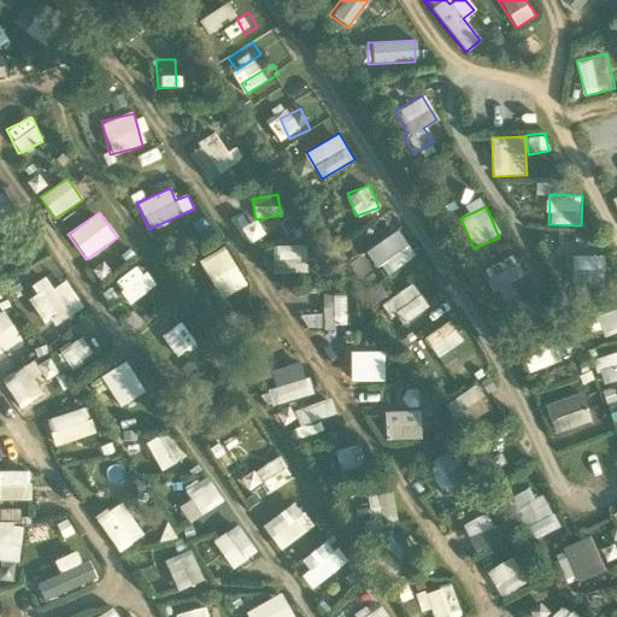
[(256,221),(244,228),(251,242),(264,235),(256,221)]
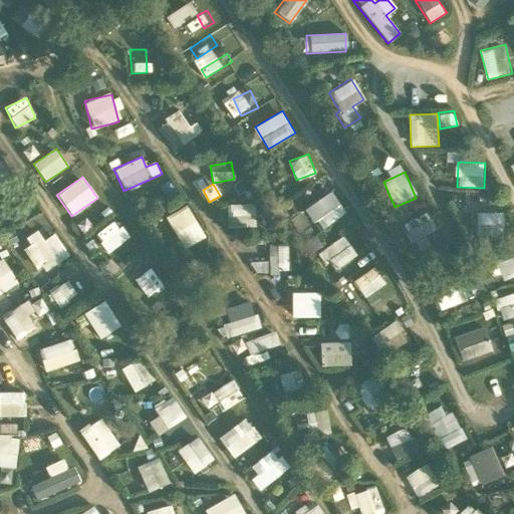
[(322,230),(346,212),(330,191),(306,208),(322,230)]
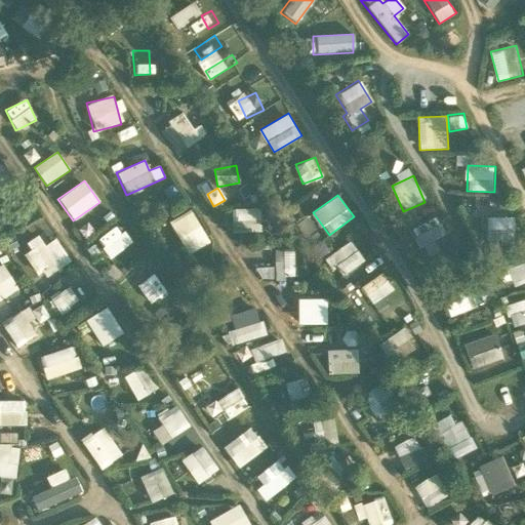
[(260,232),(259,207),(232,209),(233,233),(260,232)]
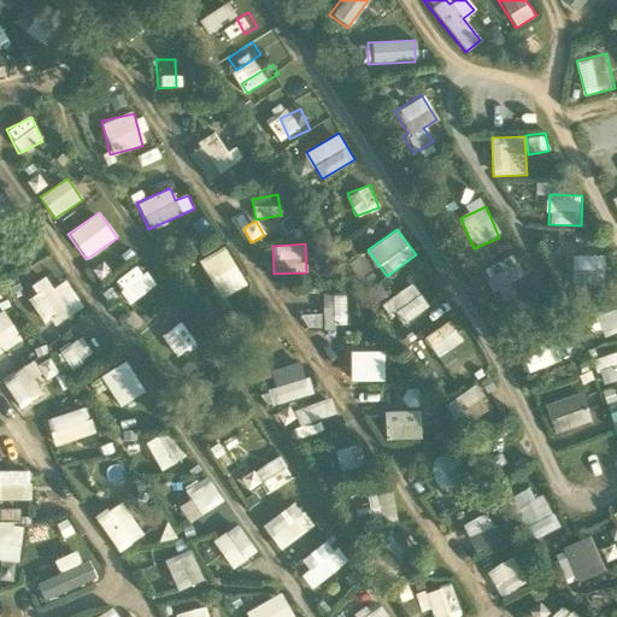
[(221,300),(247,286),(225,246),(199,260),(221,300)]
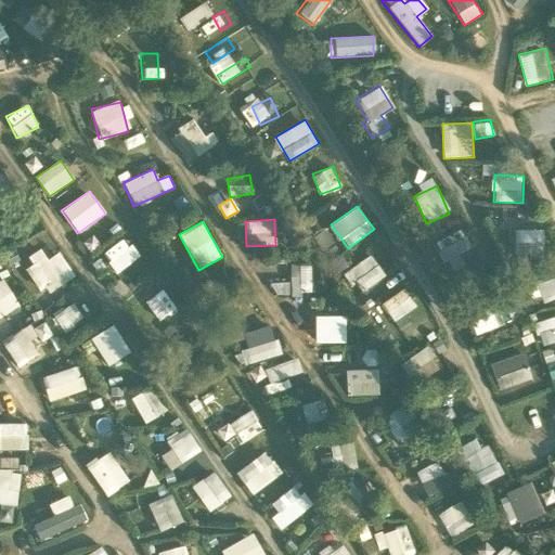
[(514,254),(539,255),(539,229),(515,229),(514,254)]
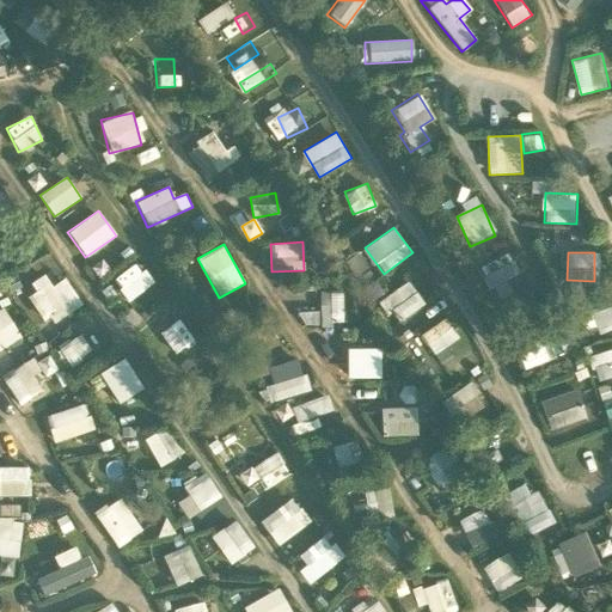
[(481,264),(493,301),(512,295),(507,279),(516,275),(510,256),(481,264)]
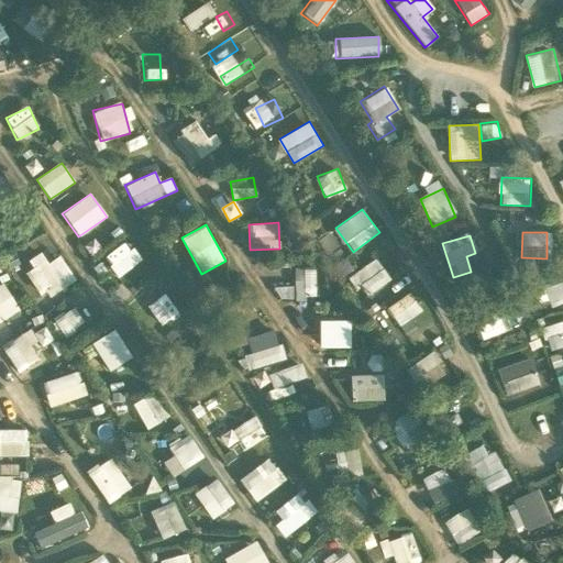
[(125,241),(102,258),(118,278),(141,261),(125,241)]
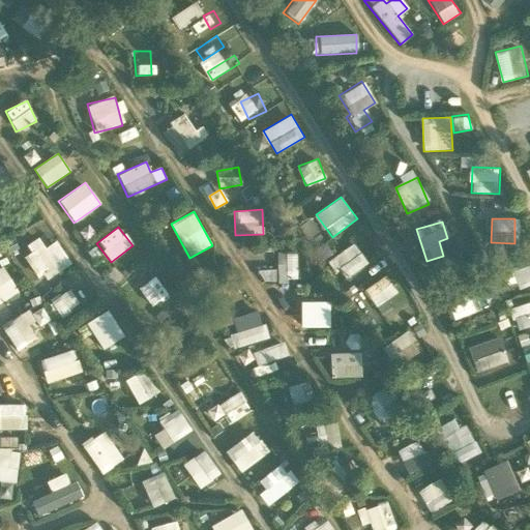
[(40,276),(58,265),(38,236),(22,247),(40,276)]
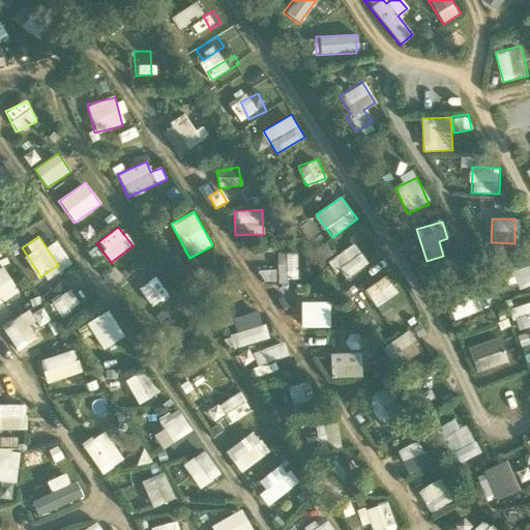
[(355,244),(335,258),(349,276),(369,263),(355,244)]
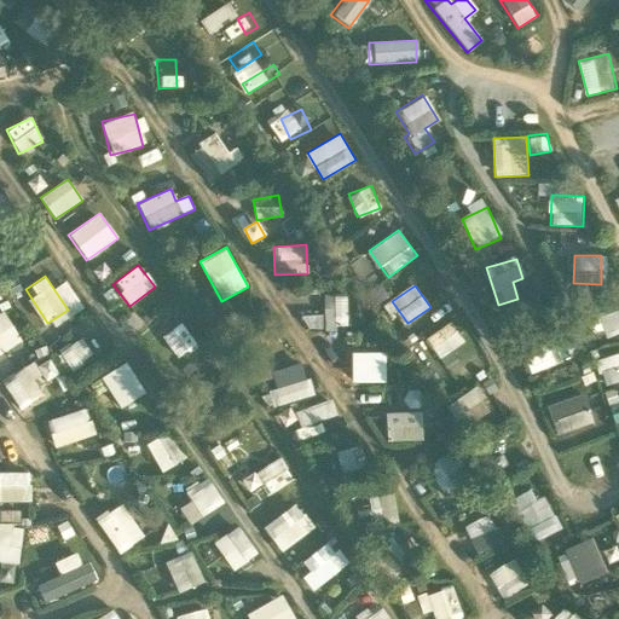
[(347,327),(346,293),(323,294),(324,328),(347,327)]
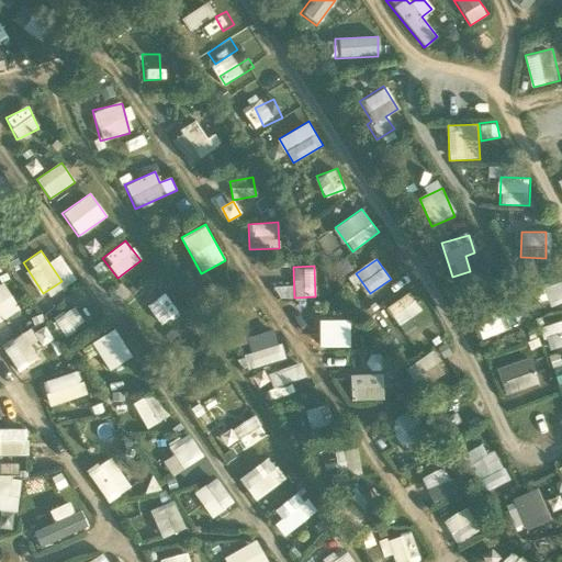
[(534,312),(561,302),(561,280),(527,292),(534,312)]
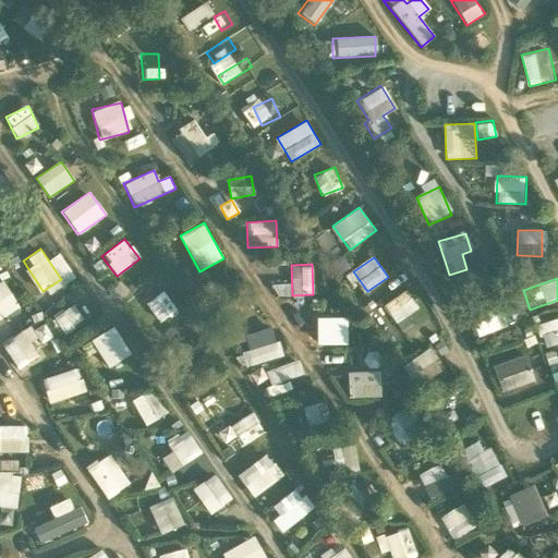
[(0,318),(19,311),(5,281),(0,283),(0,318)]
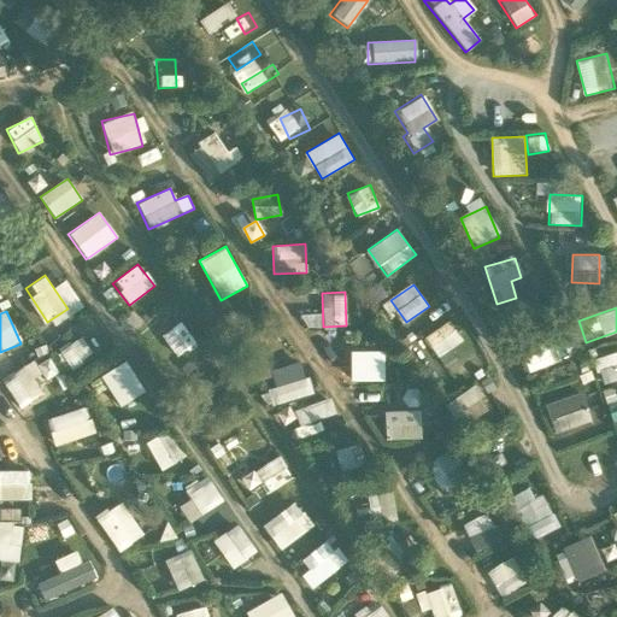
[(165,336),(178,354),(199,340),(184,322),(165,336)]
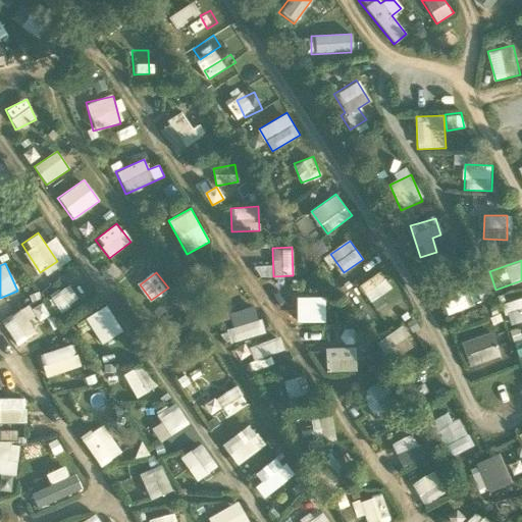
[(360,282),(369,301),(392,291),(382,272),(360,282)]
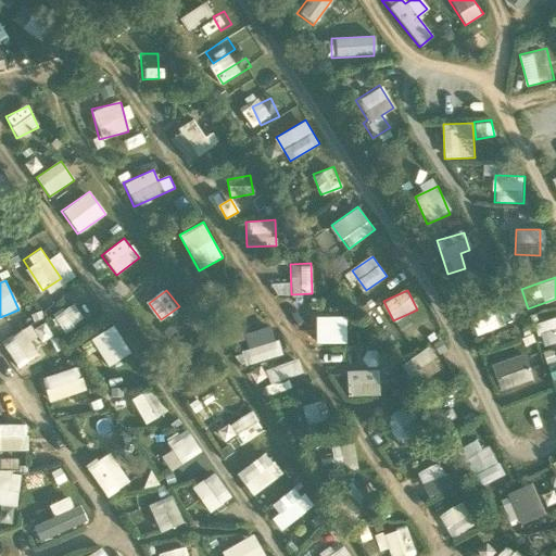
[(51,317),(64,335),(85,319),(72,302),(51,317)]
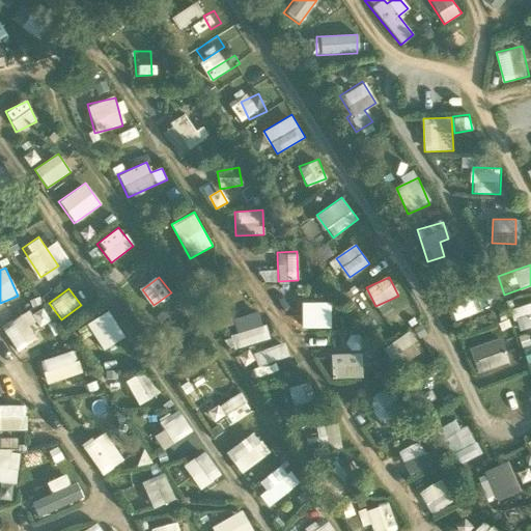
[(530,303),(511,311),(520,332),(530,327),(530,303)]
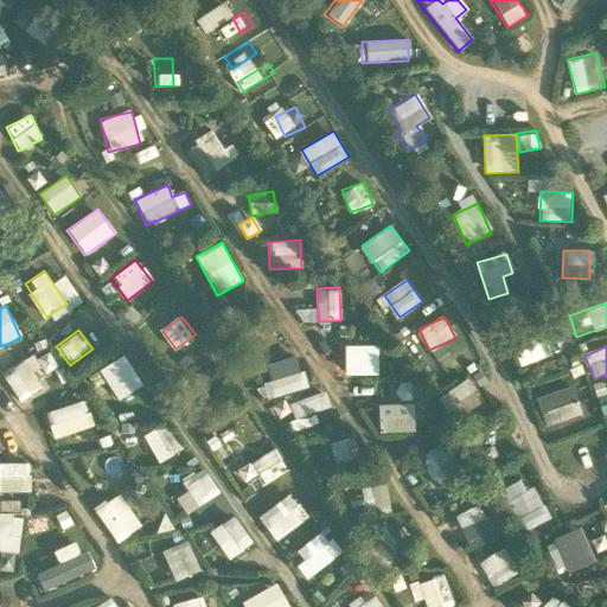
[(372,376),(371,350),(340,350),(342,376),(372,376)]
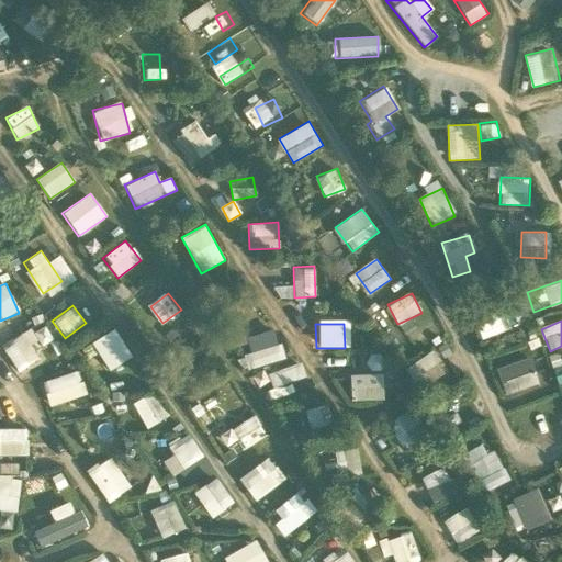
[(115,332),(96,345),(109,367),(130,353),(115,332)]
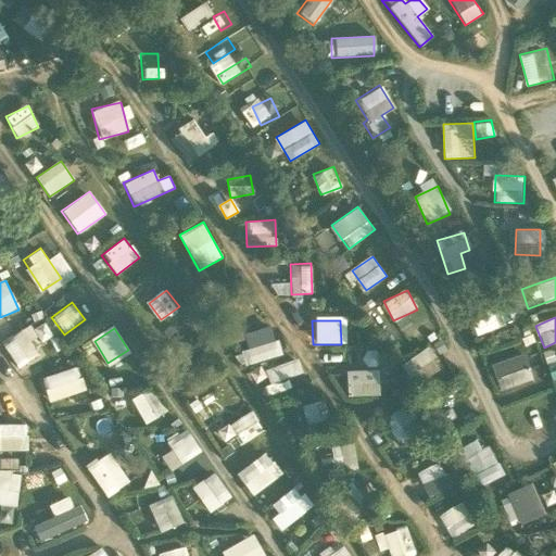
[(245,338),(249,349),(240,351),(244,365),(280,355),(274,330),(245,338)]
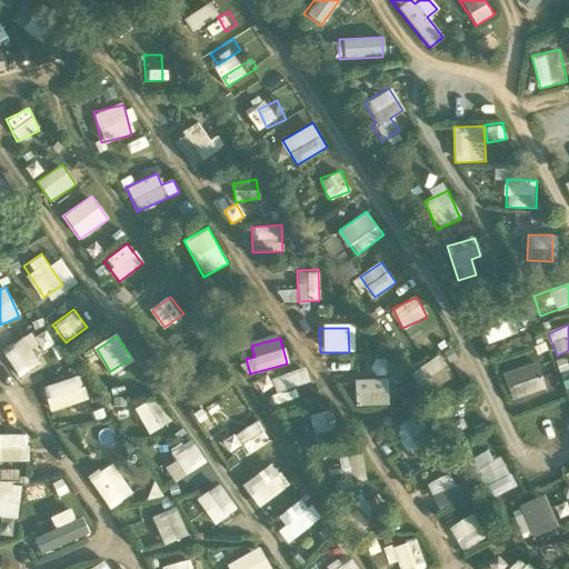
[(418,383),(447,366),(440,355),(410,371),(418,383)]
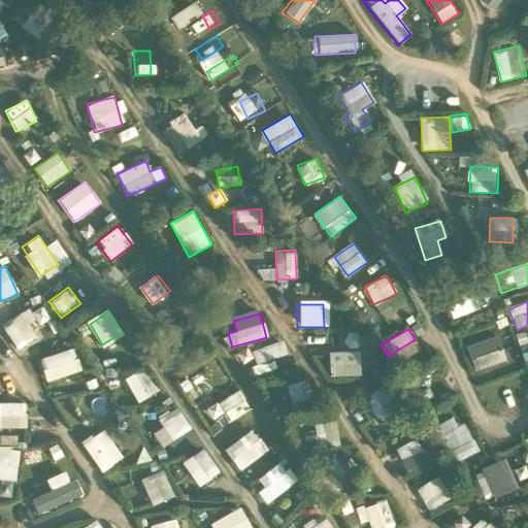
[(466,347),(475,371),(508,359),(498,334),(466,347)]
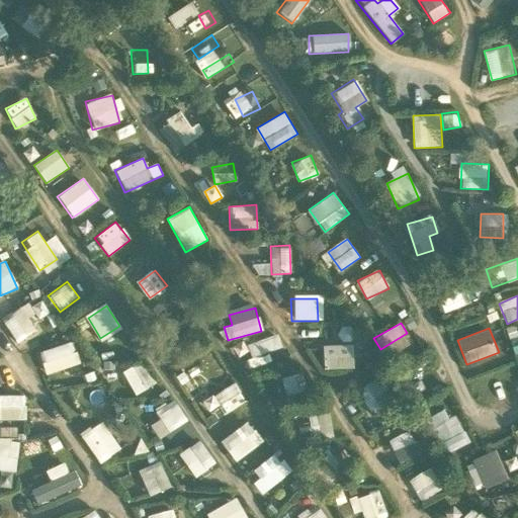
[(45,374),(79,364),(73,341),(37,351),(45,374)]
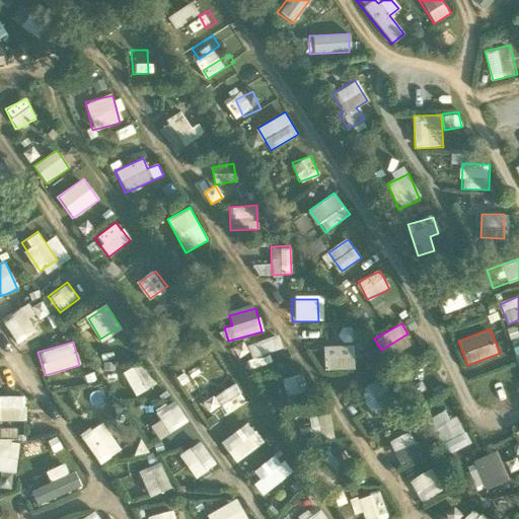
[(323,369),(355,368),(354,345),(323,346),(323,369)]
